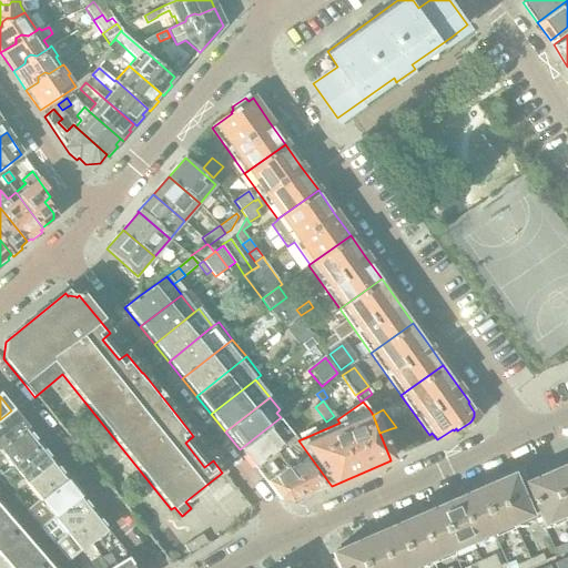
[(0,447),(26,427),(11,411),(0,419),(0,447)]
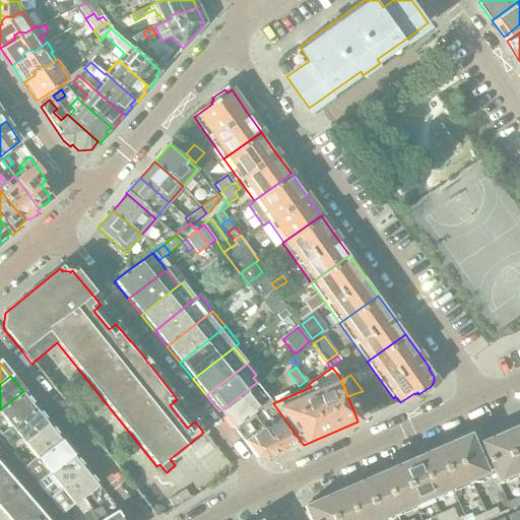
[(245,418),(260,407),(273,403),(257,382),(219,411),(233,429),(245,418)]
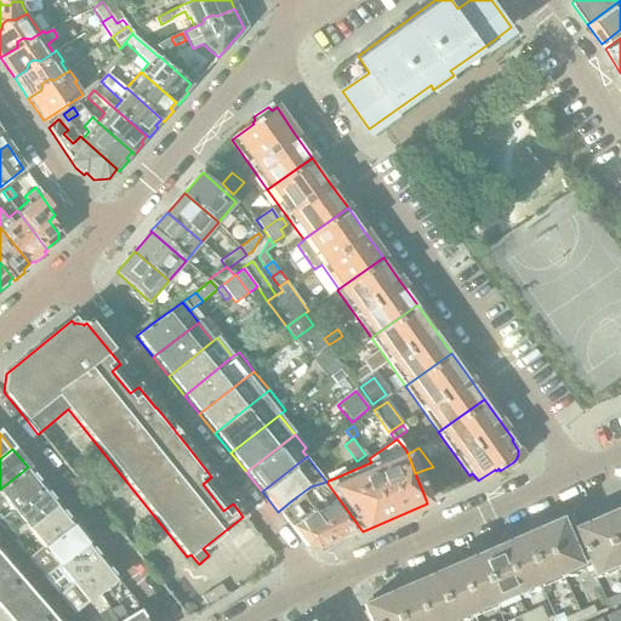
[(0,491),(13,510),(43,486),(28,467),(0,489),(0,491)]
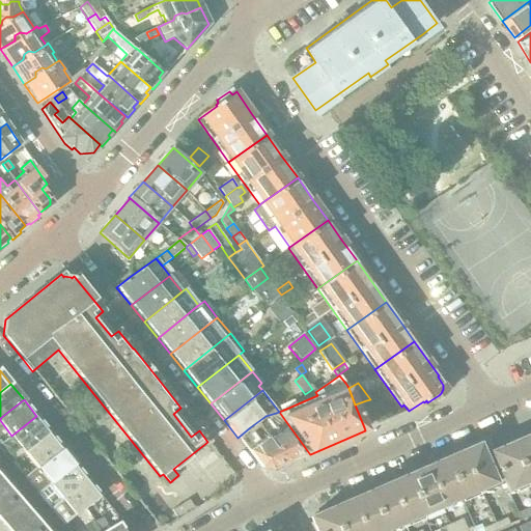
[(366,400),(355,404),(364,427),(374,422),(366,400)]
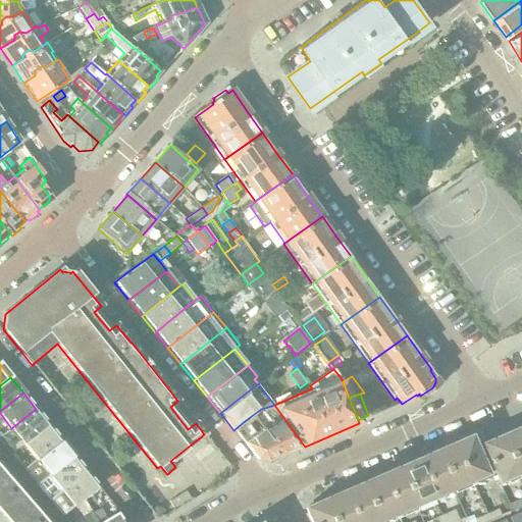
[(283,456),(304,446),(274,405),(261,409),(274,425),(266,431),(283,456)]
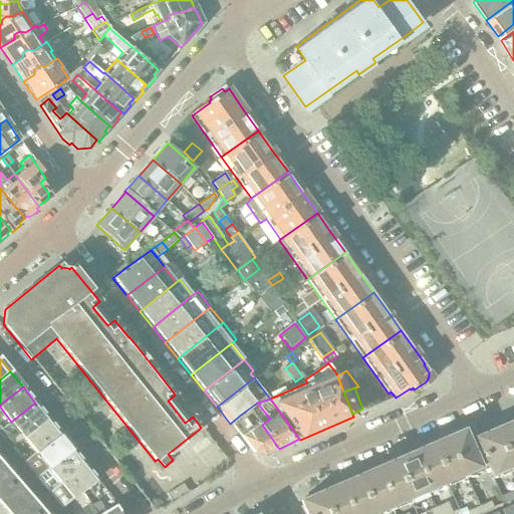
[(5,440),(11,448),(16,443),(23,437),(47,418),(35,403),(11,422),(20,433),(13,438),(10,435),(5,440)]
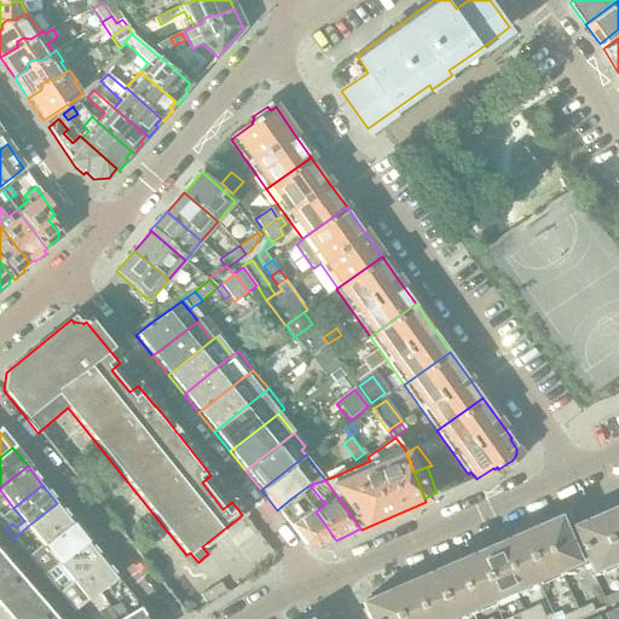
[(317,549),(336,541),(316,512),(312,507),(302,514),(291,498),(277,510),(305,547),(317,549)]
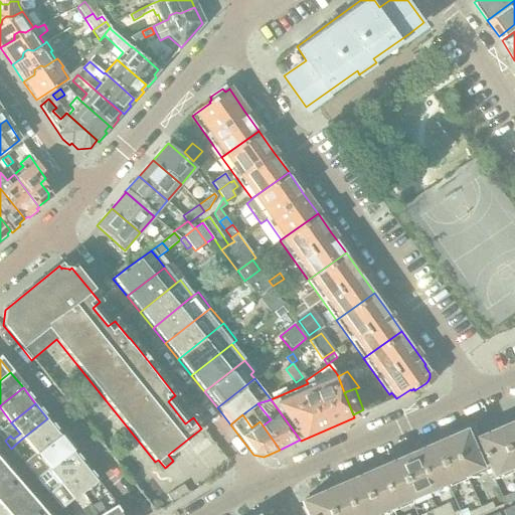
[(23,438),(35,453),(59,434),(47,418),(23,438)]
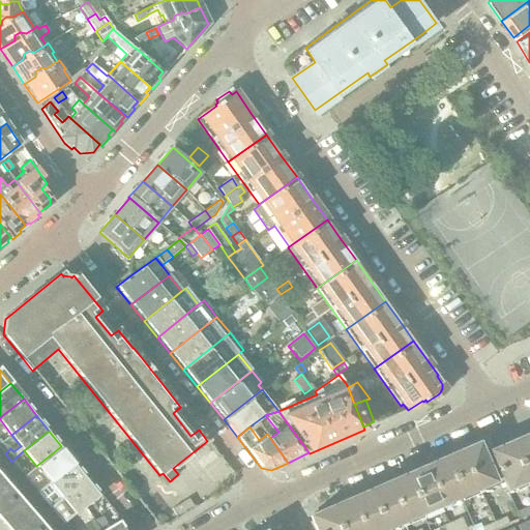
[(505,492),(529,480),(529,439),(528,435),(490,451),(487,451),(500,480),(505,492)]
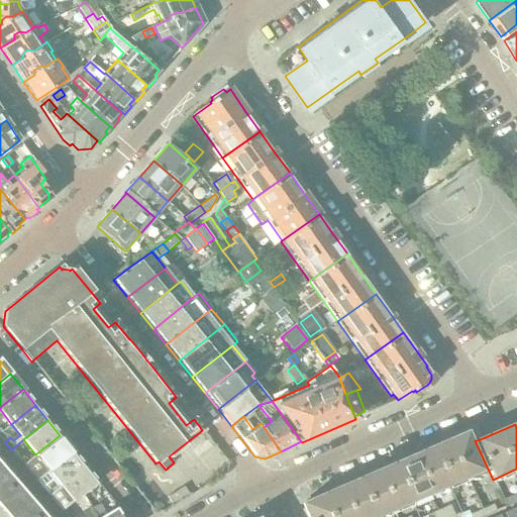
[(466,478),(488,469),(475,440),(478,440),(474,429),(449,439),(466,478)]
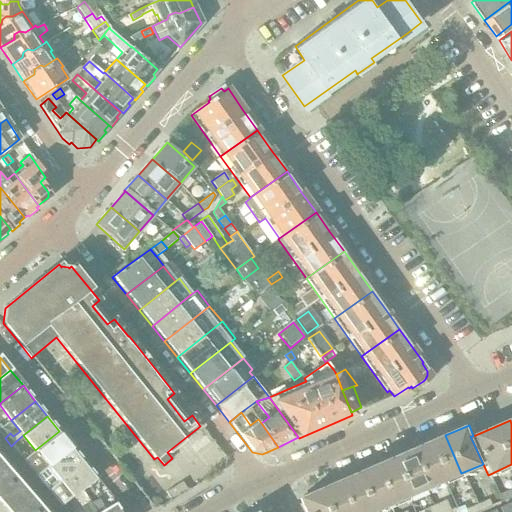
[(36,476),(72,447),(59,431),(35,450),(36,451),(23,461),(36,476)]
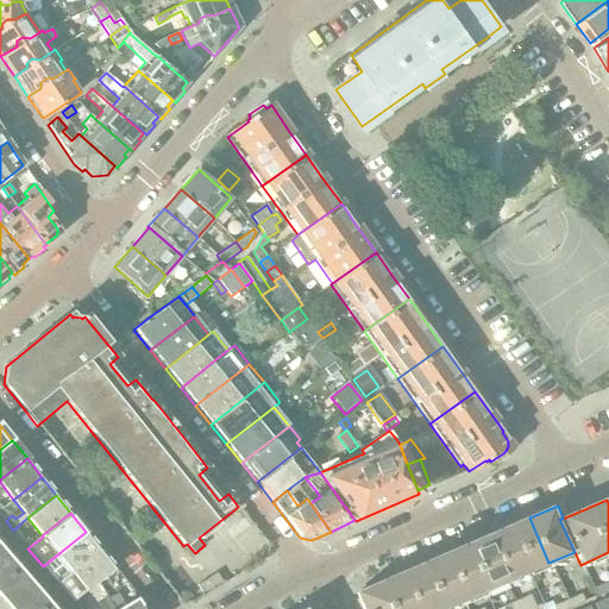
[(548,563),(529,518),(487,537),(507,581),(548,563)]
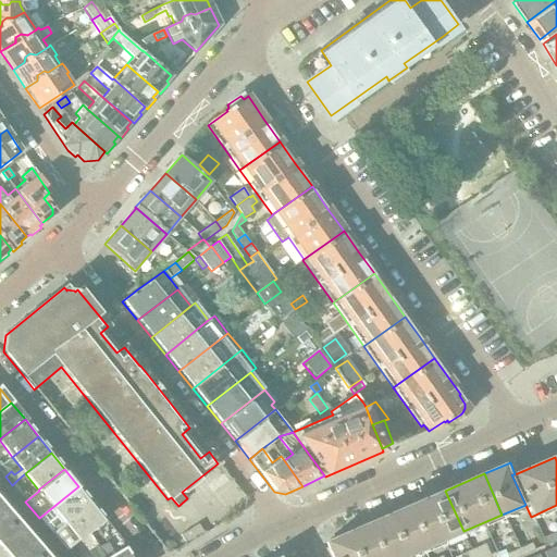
[(24,487),(17,480),(12,485),(19,492),(24,487)]
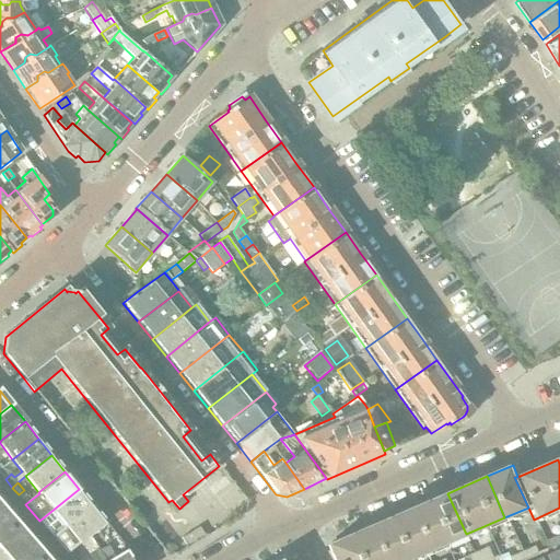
[(53,536),(92,505),(79,489),(39,521),(53,536)]
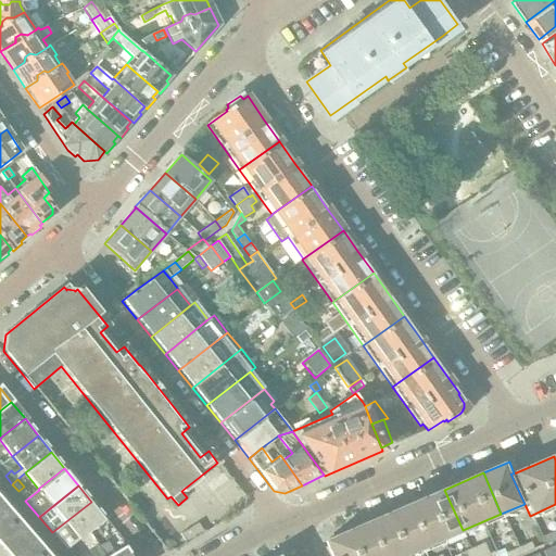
[(463,530),(444,490),(405,507),(422,547),(463,530)]
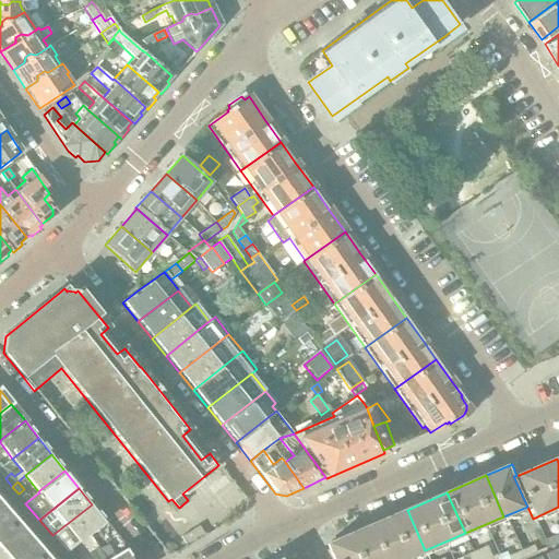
[(0,535),(21,518),(8,501),(0,508),(0,535)]
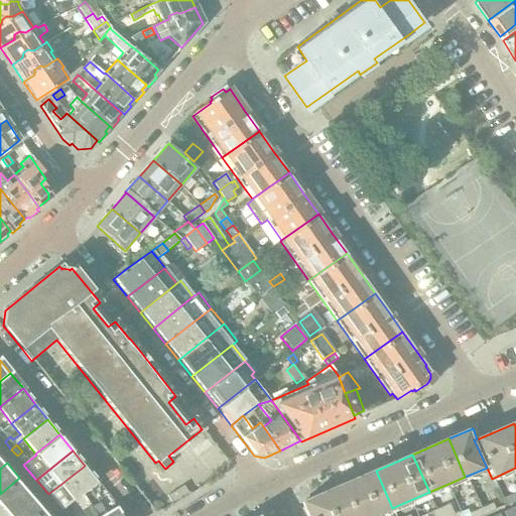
[(85,466),(48,494),(61,510),(98,482),(85,466)]
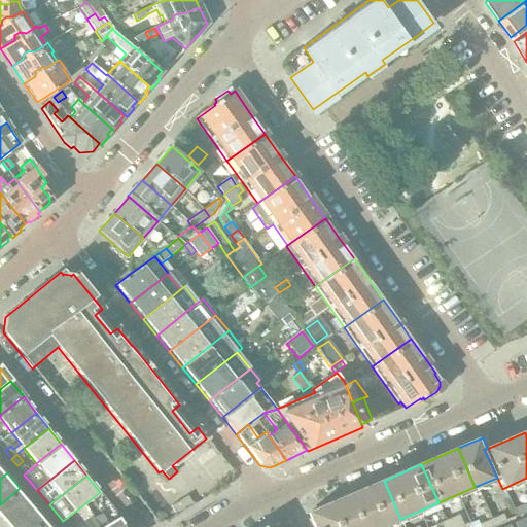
[(358,526),(381,526),(400,519),(384,481),(346,497),(358,526)]
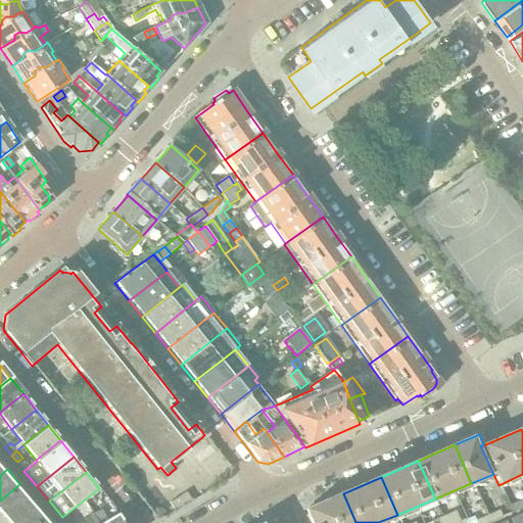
[(0,501),(0,514),(7,522),(33,500),(19,484),(0,501)]
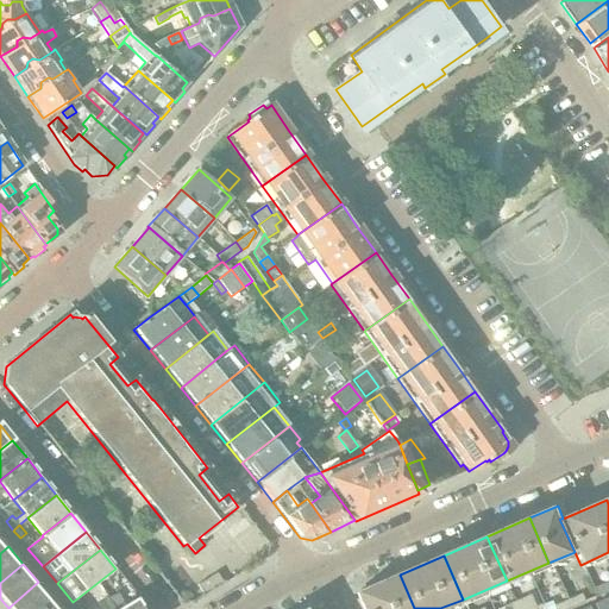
[(414,608),(400,575),(370,588),(355,595),(360,608),(414,608)]
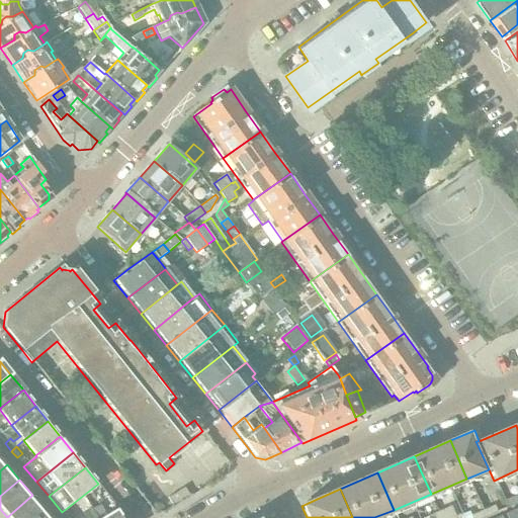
[(7,517),(35,517),(46,510),(32,495),(7,517)]
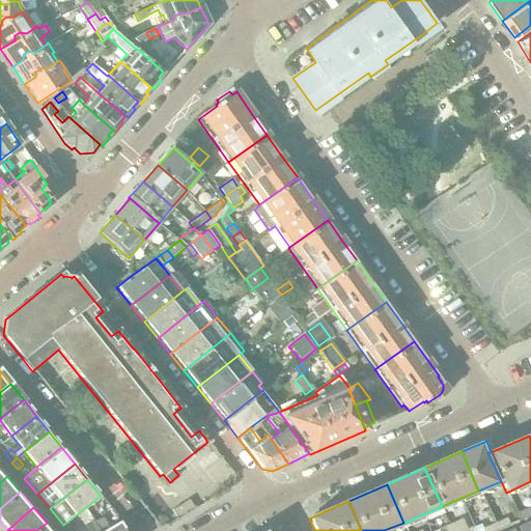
[(530,515),(530,509),(530,508),(516,514),(520,521),(530,515)]
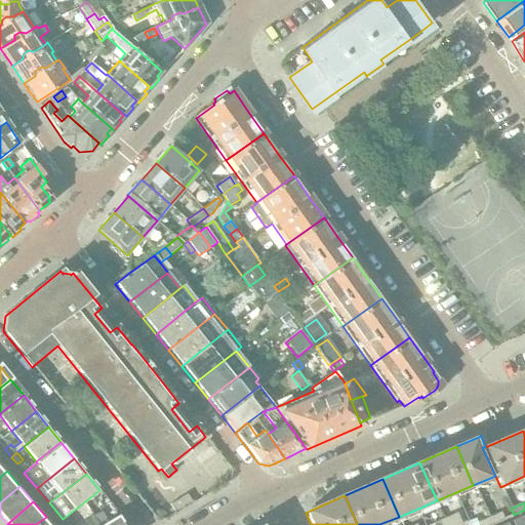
[(489,517),(492,524),(505,520),(503,518),(501,512),(489,517)]
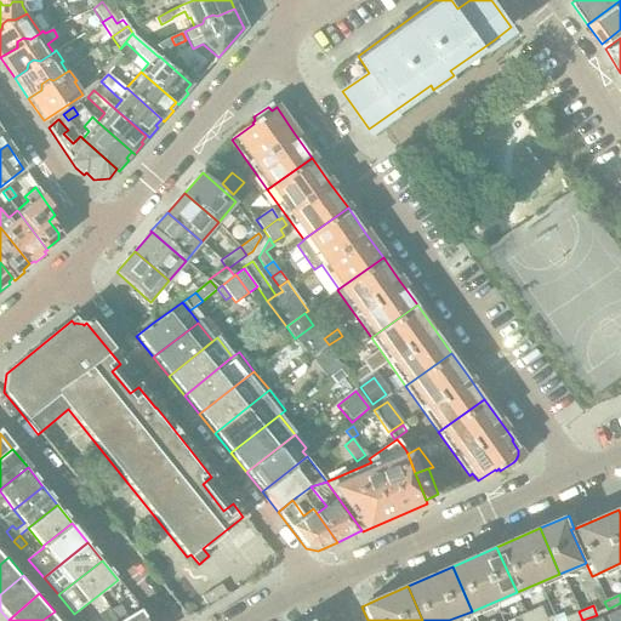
[(530,611),(534,620),(546,620),(541,607),(530,611)]
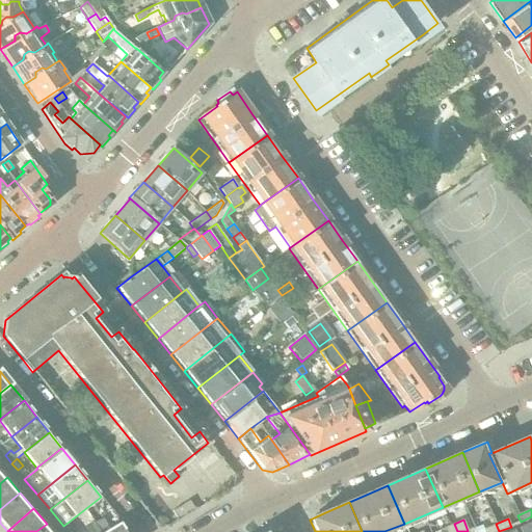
[(96,526),(99,531),(124,531),(120,525),(123,523),(121,521),(108,529),(103,521),(96,526)]
